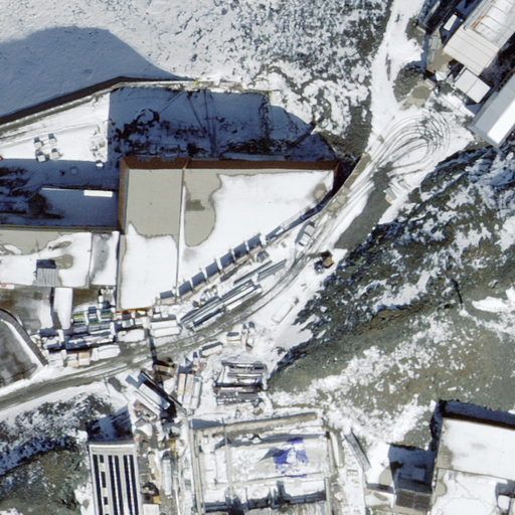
[(514,0),(481,0),(445,48),(453,54),(480,74),(514,27),(514,0)]
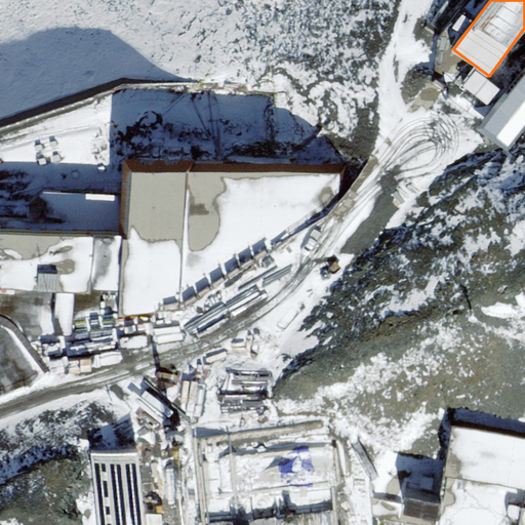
[(304,234),(359,176),(131,169),(129,195),(43,194),(28,208),(24,231),(1,231),(2,223),(0,221),(0,397),(30,388),(45,372),(34,358),(163,324),(304,234)]
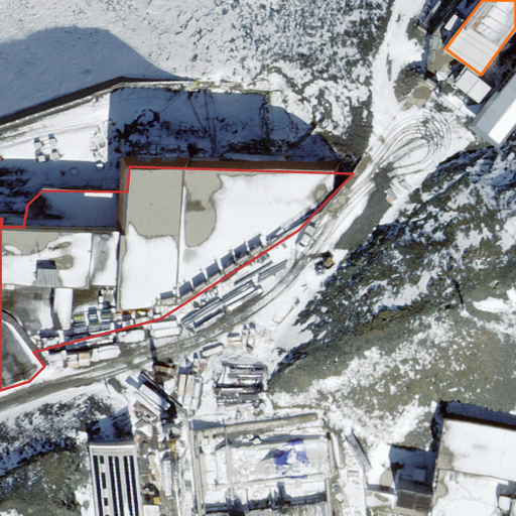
[(515,515),(515,434),(444,420),(426,515),(515,515)]
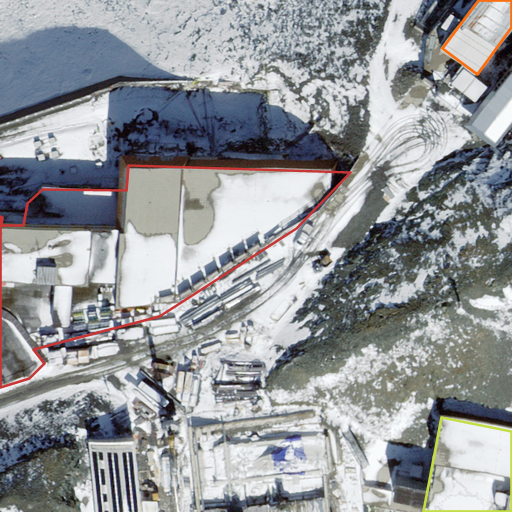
[(328,511),(323,420),(197,429),(201,511),(328,511)]
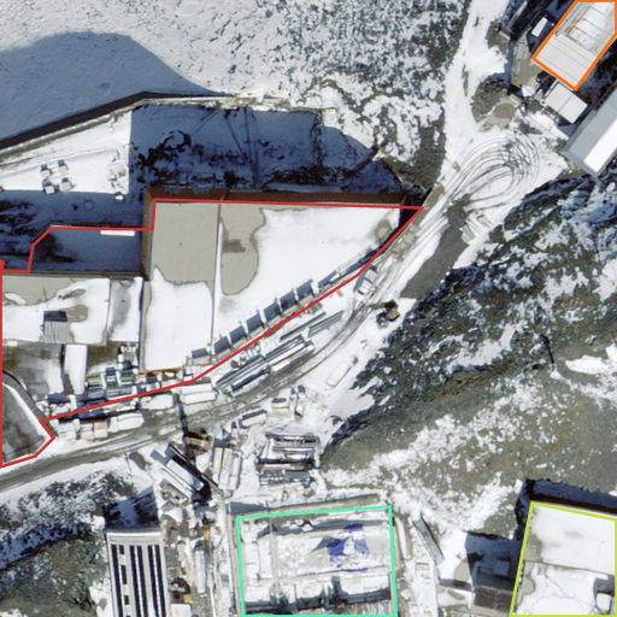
[(168,616),(163,533),(111,536),(116,616),(168,616)]
